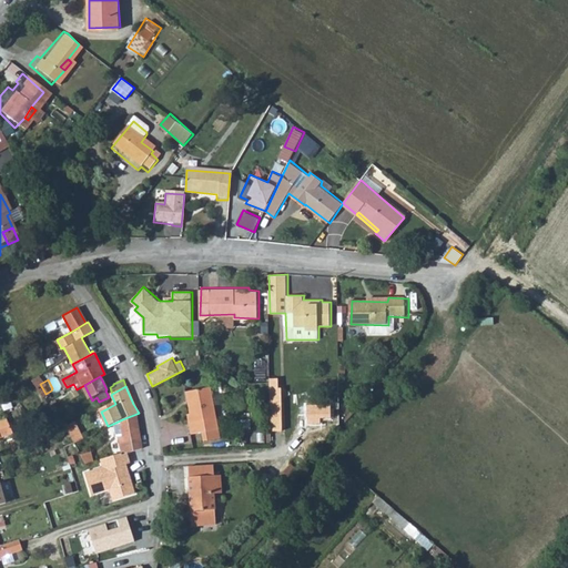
[(188,412),(193,434),(203,433),(205,440),(221,437),(213,387),(190,391),(192,412),(188,412)]
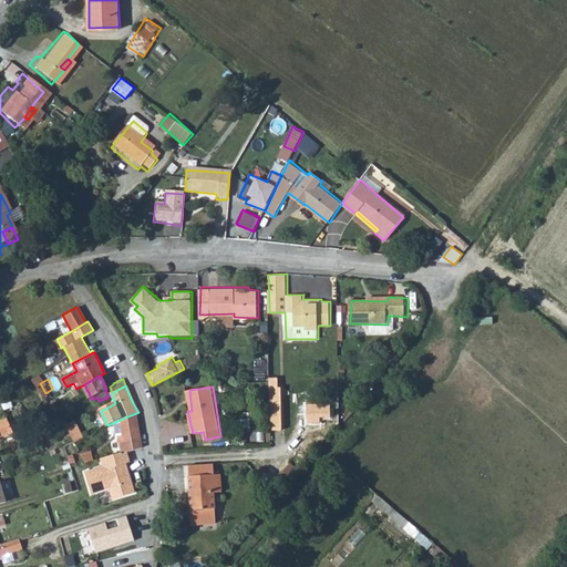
[(261,450),(276,450),(276,406),(270,406),(261,406),(261,450)]
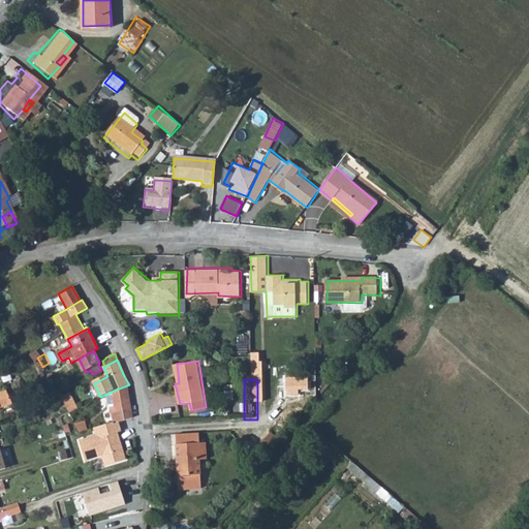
[(114,391),(107,394),(110,406),(112,406),(115,422),(115,424),(120,422),(133,417),(130,402),(127,385),(114,391)]
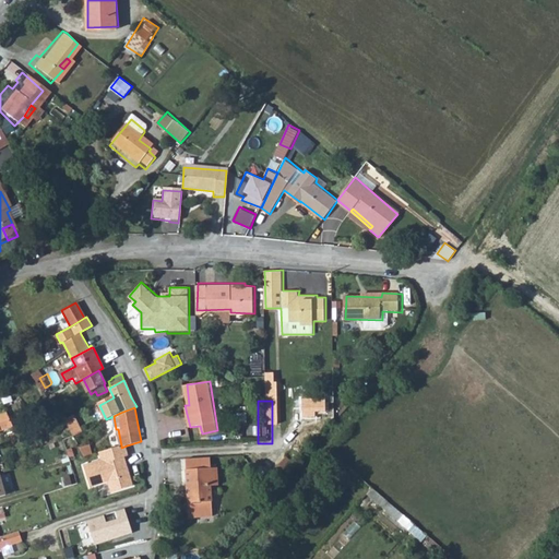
[(0,413),(0,432),(6,431),(3,428),(14,425),(9,411),(0,413)]
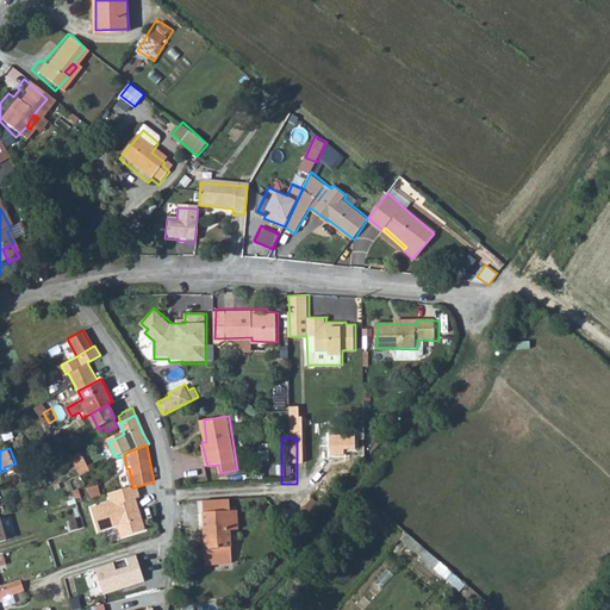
[(85,452),(74,455),(79,474),(89,472),(85,452)]
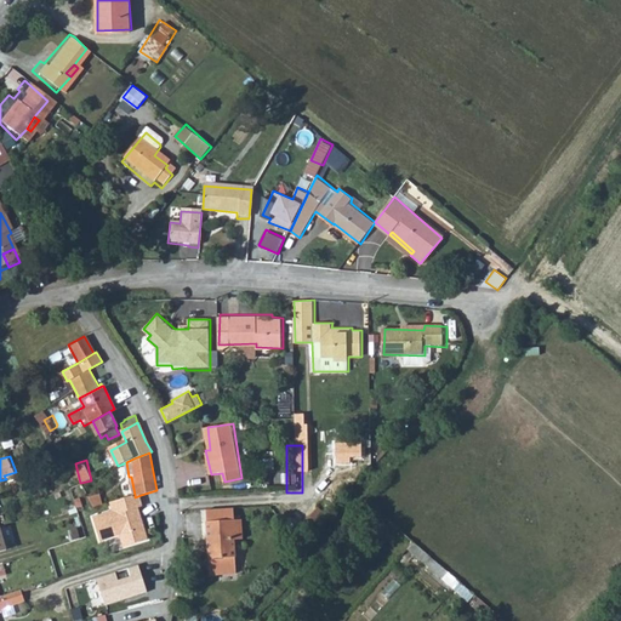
[(329,489),(342,488),(341,476),(329,476),(329,489)]
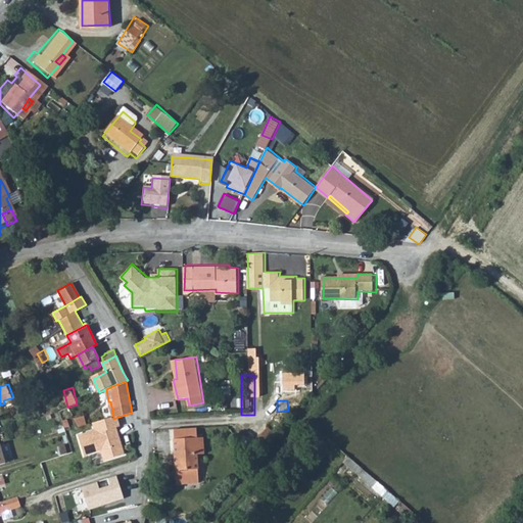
[(75,419),(80,427),(86,425),(84,417),(75,419)]
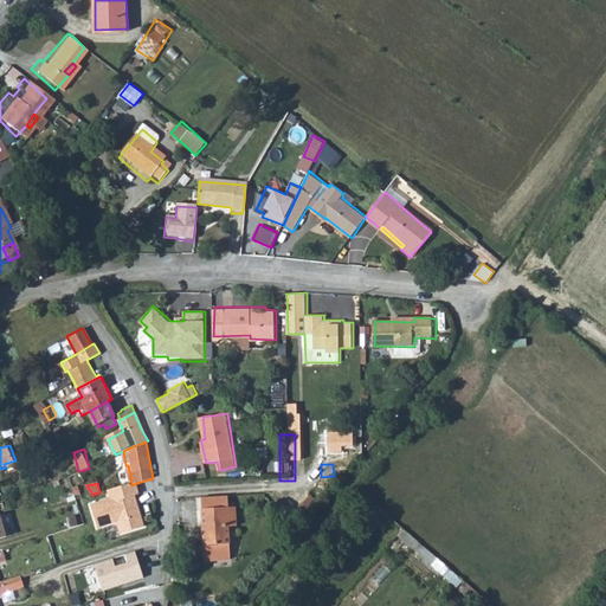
[(131,485),(131,483),(108,490),(110,497),(91,503),(100,527),(111,523),(114,519),(118,521),(122,532),(146,523),(141,509),(139,508),(137,504),(139,503),(136,495),(141,494),(137,483),(131,485)]
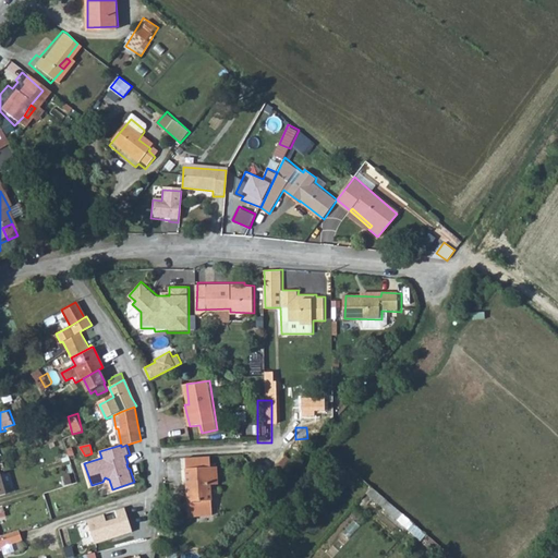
[(7,472),(0,474),(0,495),(12,492),(7,472)]
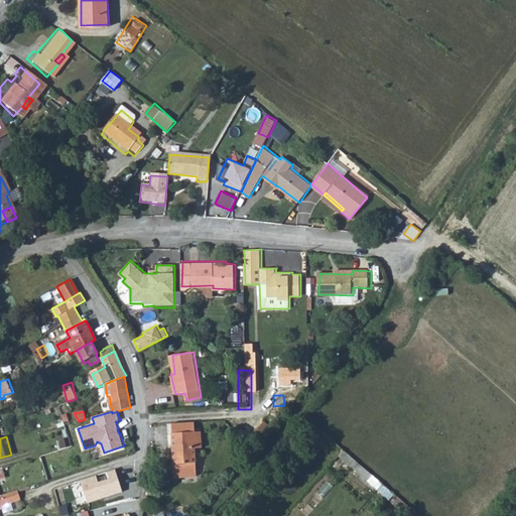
[(170,437),(171,447),(191,446),(191,436),(170,437)]
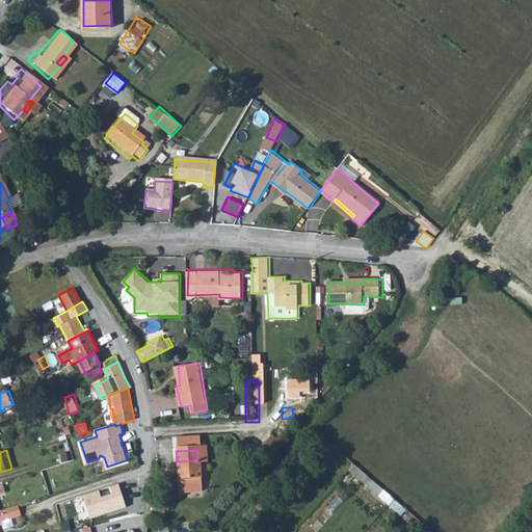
[(197,460),(177,461),(180,507),(200,506),(197,477),(204,477),(203,460),(197,460)]
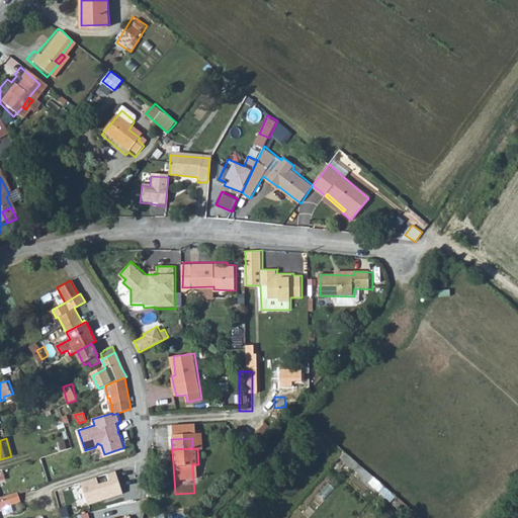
[(5,496),(8,504),(19,500),(17,492),(5,496)]
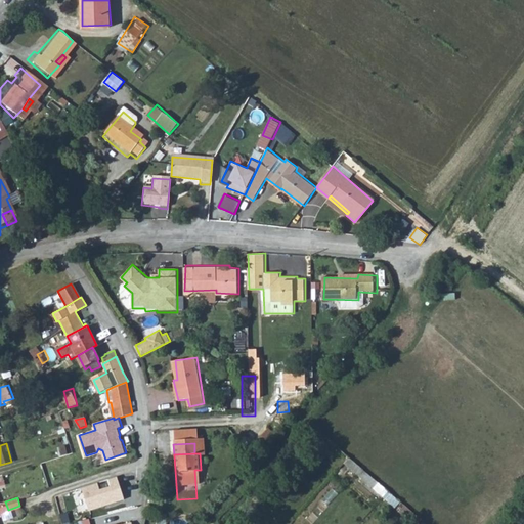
[(360,509),(373,518),(380,511),(368,501),(360,509)]
